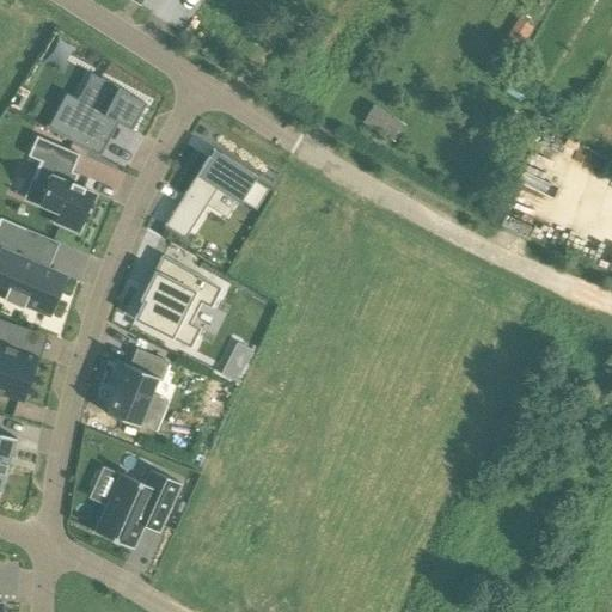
[(531,28),(518,19),(501,46),(515,54),(531,28)]
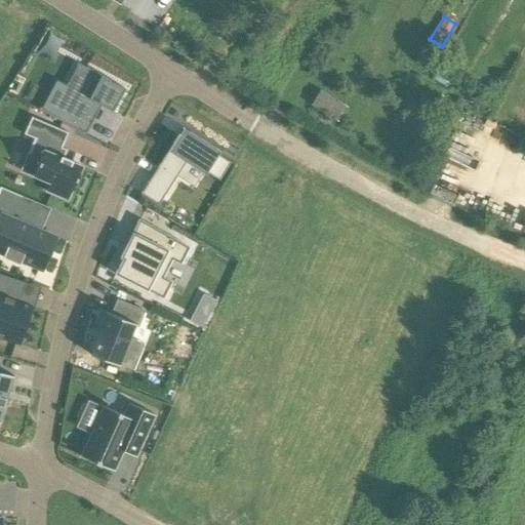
[(79,64),(67,87),(71,89),(55,118),(86,134),(102,106),(113,112),(125,89),(79,64)]
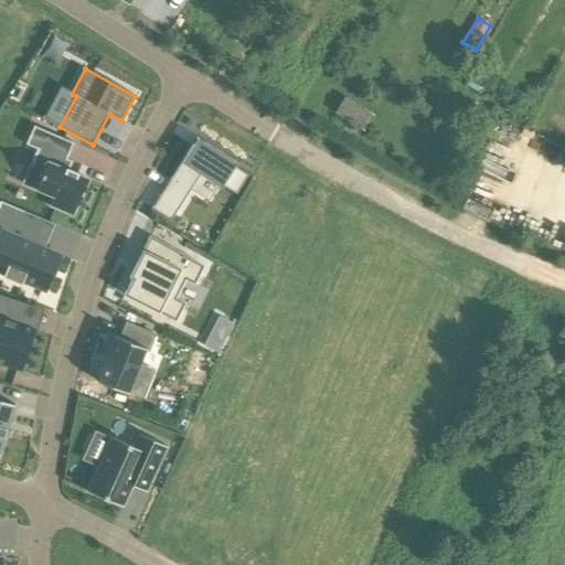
[(472,76),(466,85),(480,95),(487,86),(472,76)]
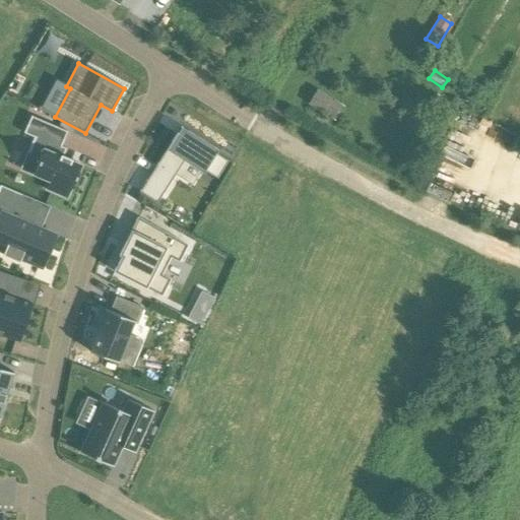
[(341,103),(317,88),(308,103),(333,117),(341,103)]
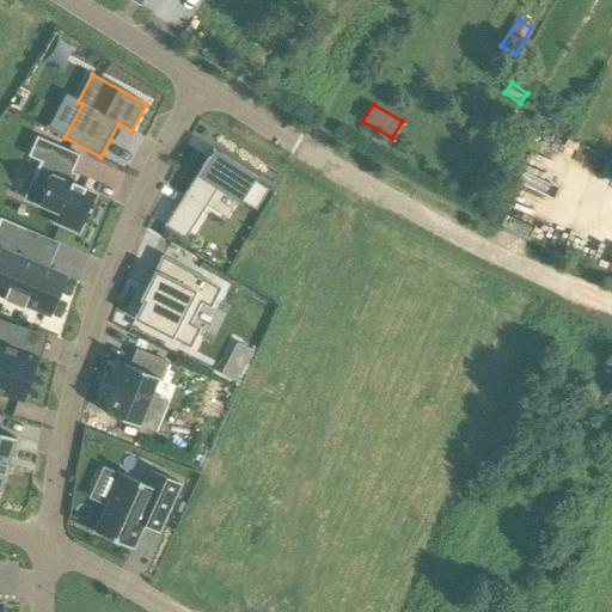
[(80,154),(37,136),(28,157),(40,161),(23,201),(57,215),(55,220),(54,219),(51,224),(79,236),(91,208),(90,208),(92,202),(93,202),(97,194),(93,193),(95,191),(85,188),(75,184),(80,175),(73,171),(80,154)]
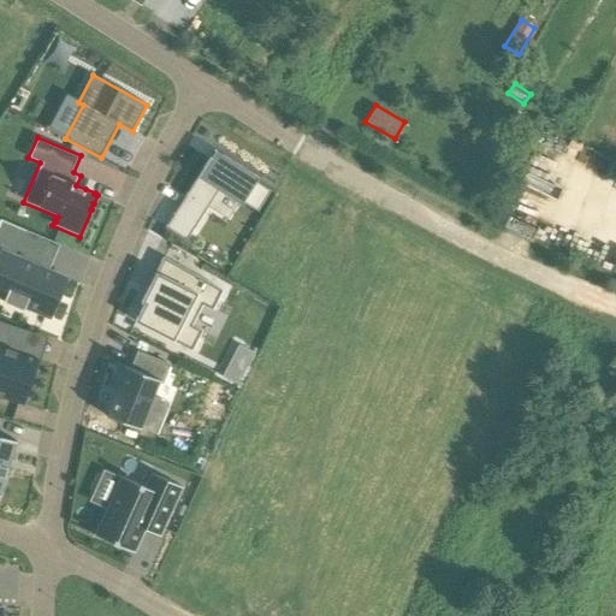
[(208,158),(182,202),(202,215),(211,201),(234,215),(236,212),(250,221),(262,201),(248,191),(253,184),(208,158)]
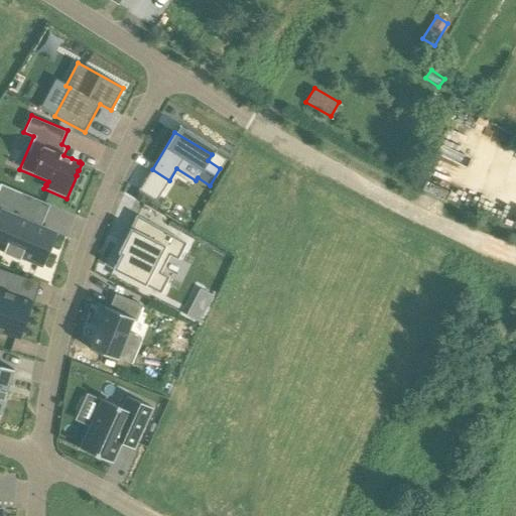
[(163,189),(146,178),(139,190),(156,202),(163,189)]
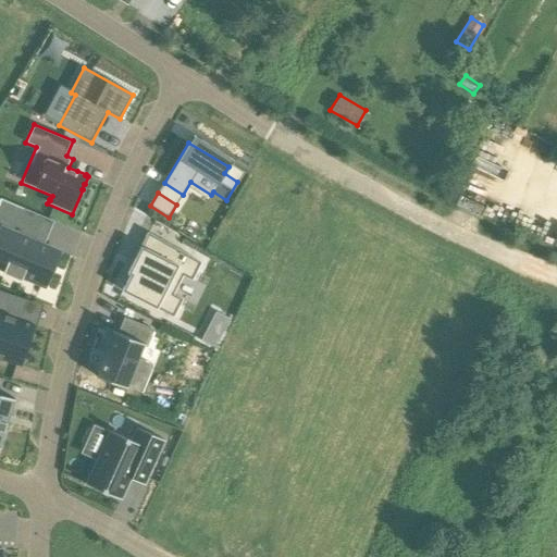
[(0,198),(0,199),(0,218),(17,225),(24,209),(0,198)]
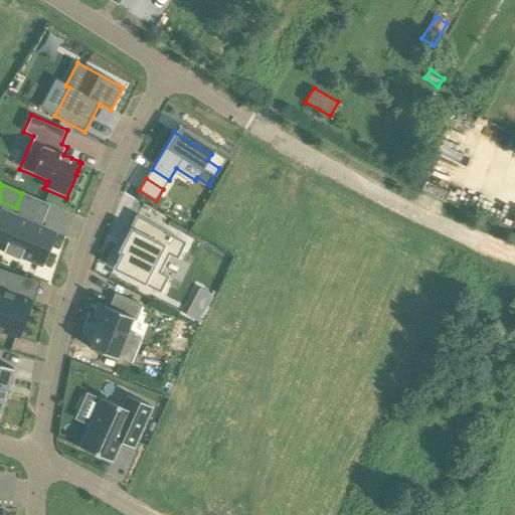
[(0,211),(0,245),(4,247),(5,246),(22,254),(34,226),(0,211)]
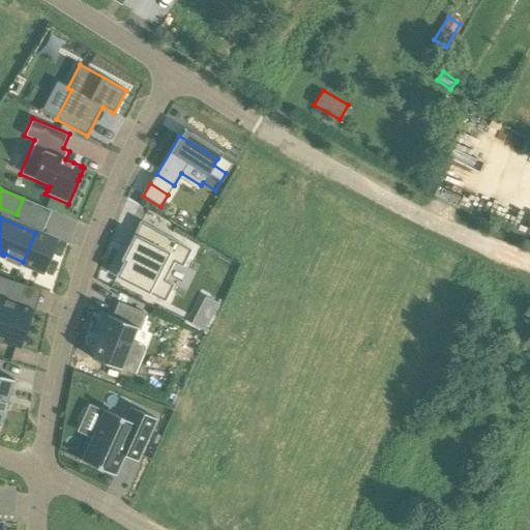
[(135,244),(117,276),(170,300),(178,284),(169,280),(178,260),(187,265),(196,248),(142,222),(131,243),(135,244)]
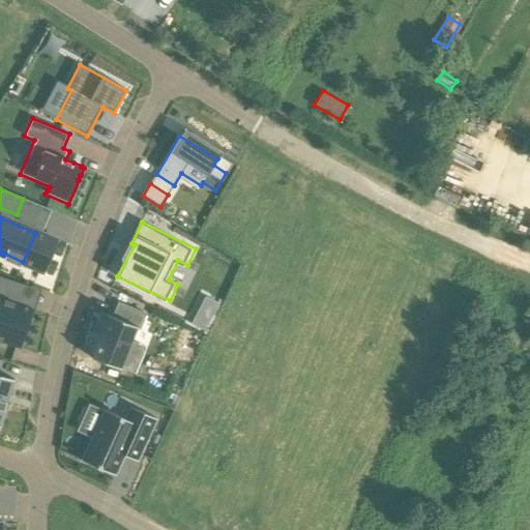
[(26,286),(0,276),(0,342),(21,349),(33,310),(20,305),(26,286)]
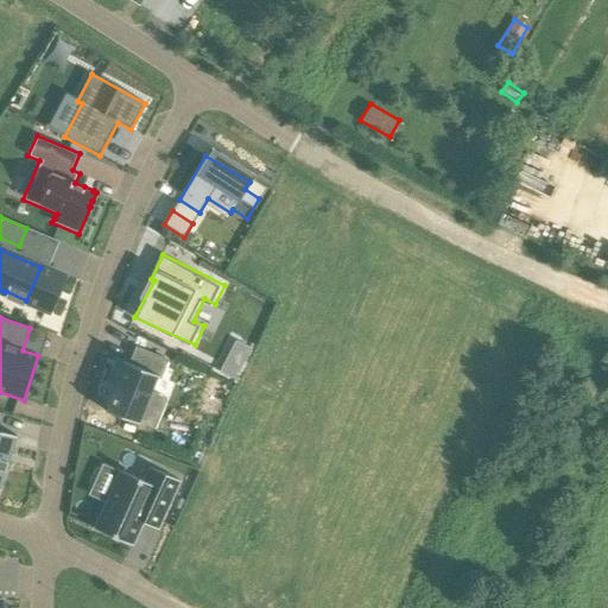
[(130,365),(125,362),(124,363),(106,410),(105,411),(137,424),(138,422),(156,377),(160,378),(168,361),(137,348),(130,365)]
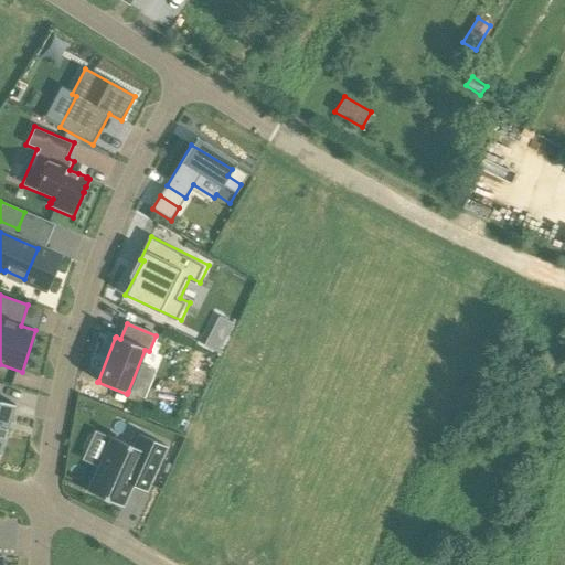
[(219,353),(224,342),(210,334),(204,347),(219,353)]
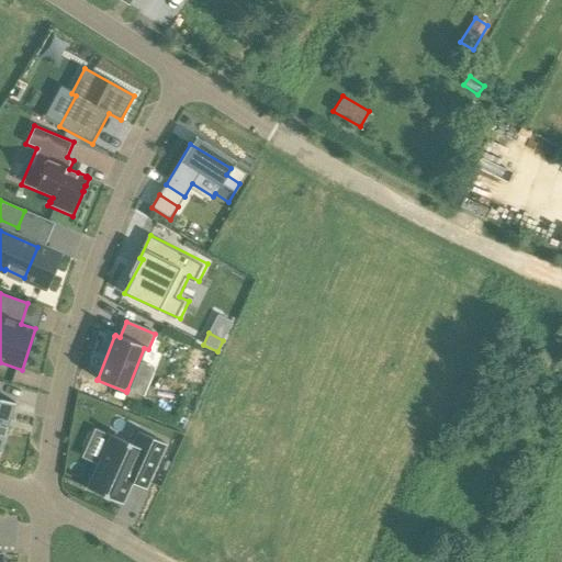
[(0,446),(13,402),(0,397),(0,446)]
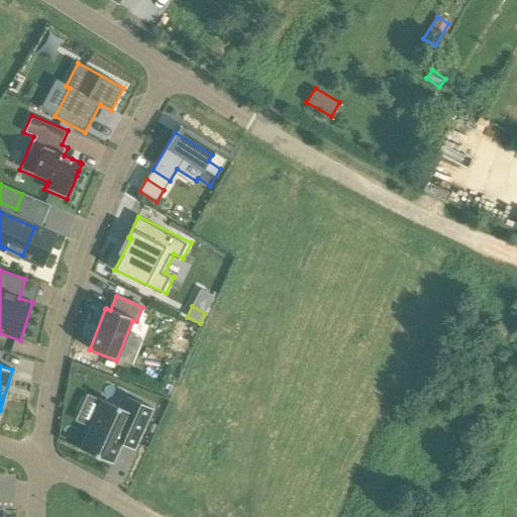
[(135,443),(136,444),(152,409),(127,398),(122,409),(102,400),(80,449),(112,464),(121,445),(124,438),(135,443)]
